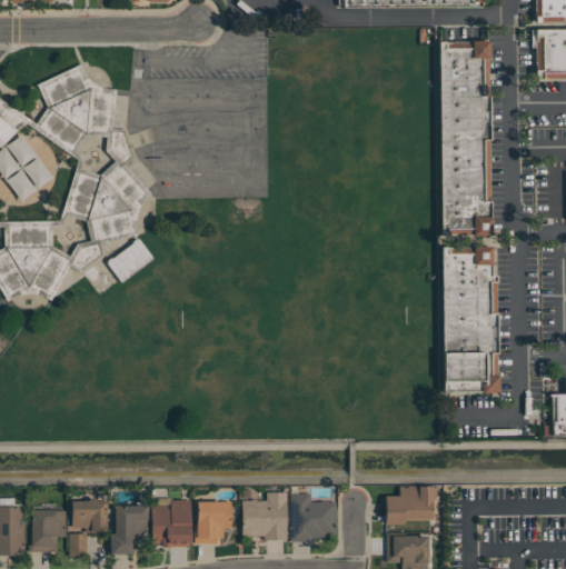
[(537,0),(565,0),(565,28),(537,28),(537,0)]
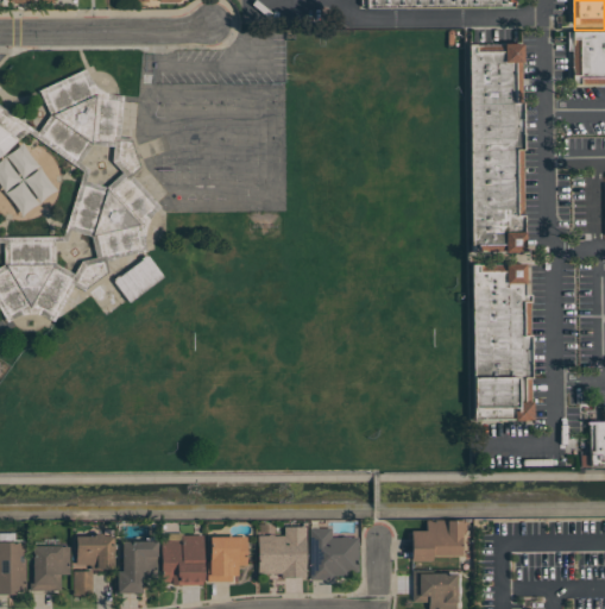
[(574,36),(604,36),(604,89),(574,89),(574,36)]
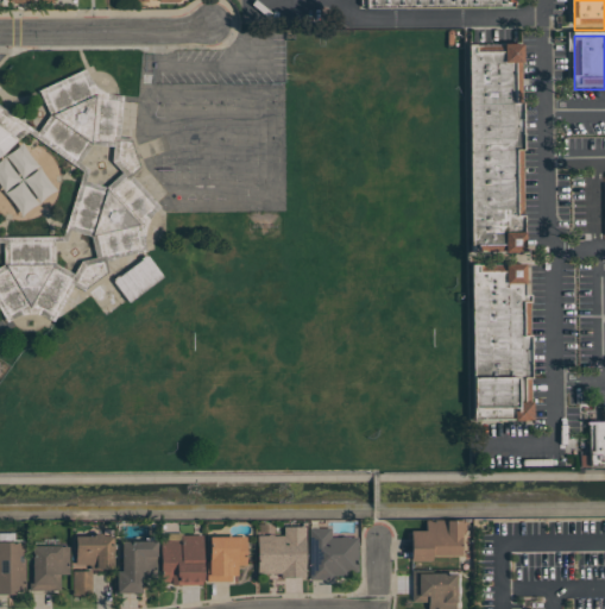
[(471,44),(479,44),(479,45),(506,45),(506,44),(524,43),(525,62),(524,62),(524,99),(525,99),(525,150),(525,214),(527,214),(528,251),(506,252),(506,251),(481,251),(481,252),(472,252),(471,44)]
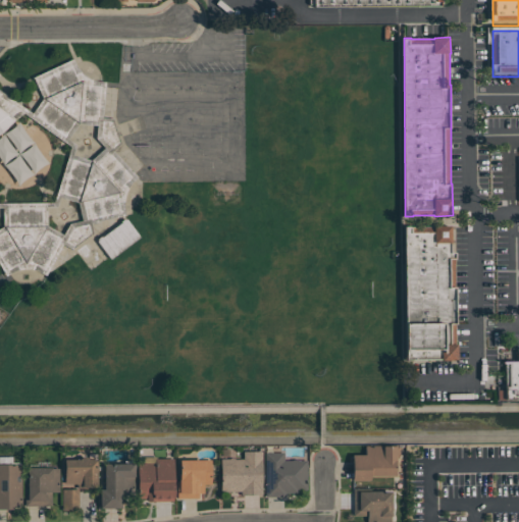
[(0,89),(35,113),(41,104),(46,98),(36,77),(75,59),(81,68),(87,75),(94,79),(96,80),(109,82),(105,117),(116,118),(116,122),(121,141),(124,144),(116,151),(141,177),(133,186),(127,195),(127,204),(128,215),(94,222),(96,233),(93,235),(76,247),(75,250),(66,244),(49,275),(38,270),(31,269),(22,269),(14,272),(8,276),(0,261),(0,89)]
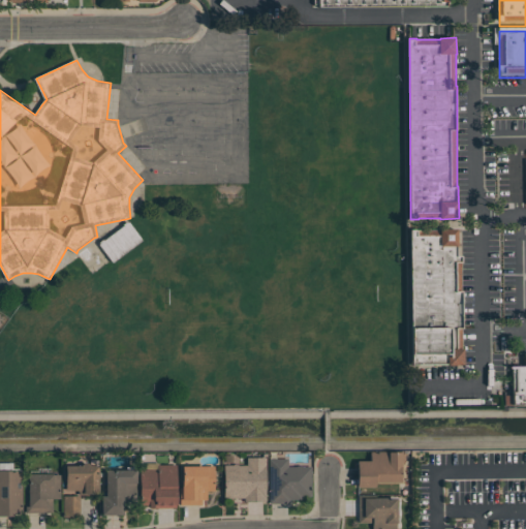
[(100,243),(115,262),(145,240),(131,221),(100,243)]
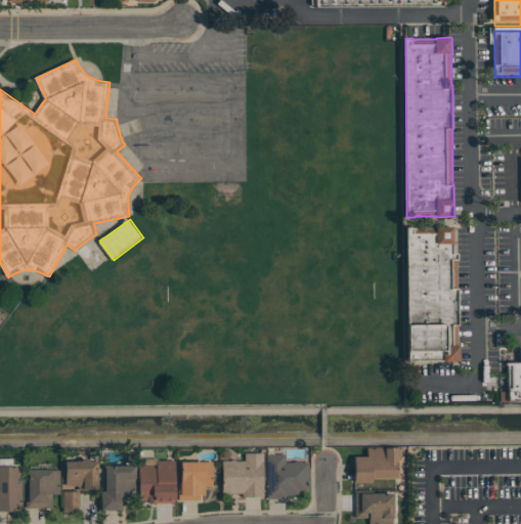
[(461,361),(445,361),(445,360),(408,360),(406,228),(436,227),(436,226),(454,226),(454,253),(459,253),(459,259),(458,259),(459,288),(460,288),(460,325),(459,325),(459,345),(461,345),(461,361)]
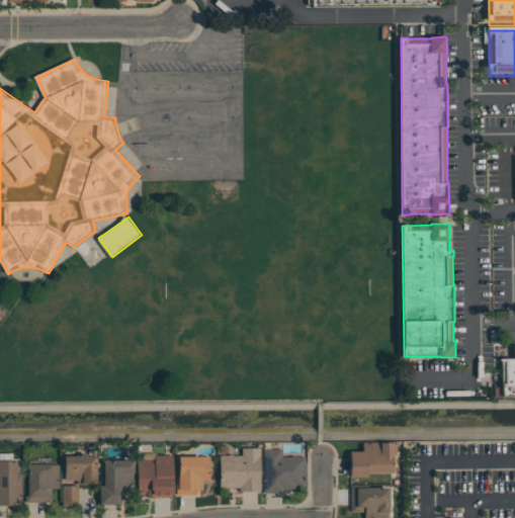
[(514,396),(495,396),(495,385),(502,385),(502,358),(514,358),(514,396)]
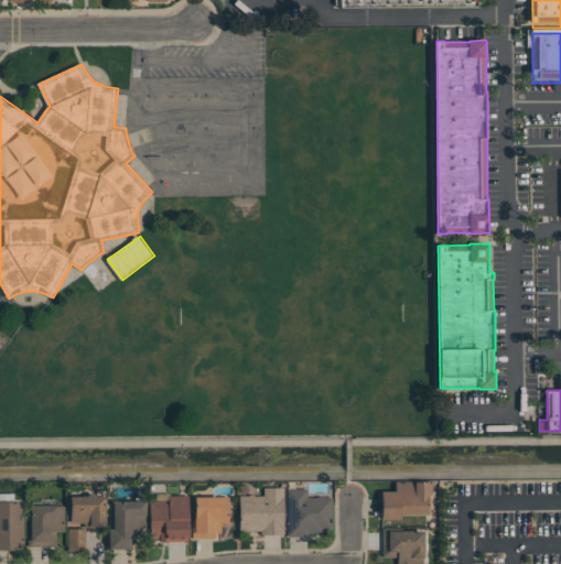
[(383,491),(397,491),(397,481),(434,481),(434,489),(430,489),(430,514),(403,514),(403,519),(383,519),(383,491)]
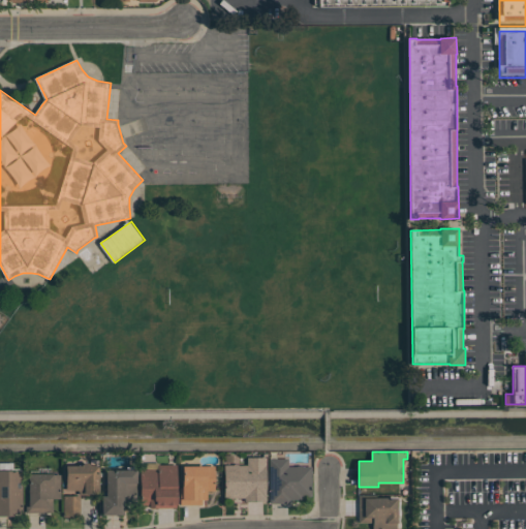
[(268,457),(268,501),(246,501),(246,498),(226,498),(226,465),(249,465),(249,457),(268,457)]
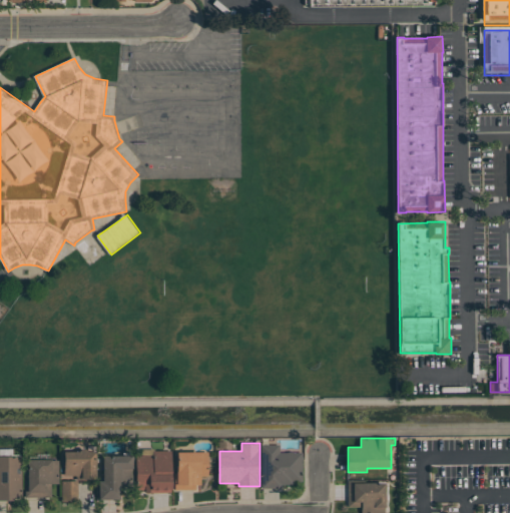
[(264,445),(282,445),(282,452),(305,452),(305,481),(296,481),(296,485),(285,485),(285,488),(264,488),(264,445)]
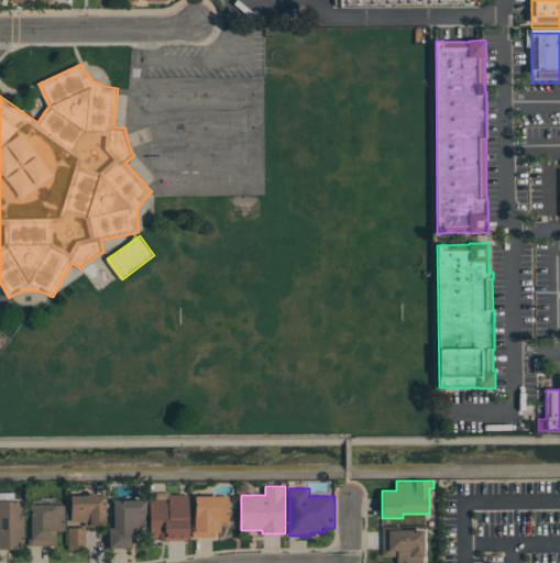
[(107,525),(102,525),(102,527),(87,527),(87,550),(70,550),(70,528),(73,528),(73,496),(88,496),(91,493),(96,493),(98,496),(107,496),(107,525)]
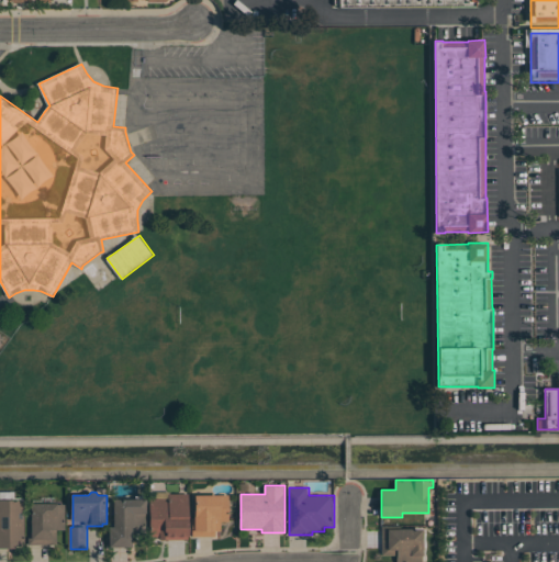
[(190,539),(161,539),(161,536),(151,536),(151,498),(169,498),(169,494),(190,494),(190,539)]
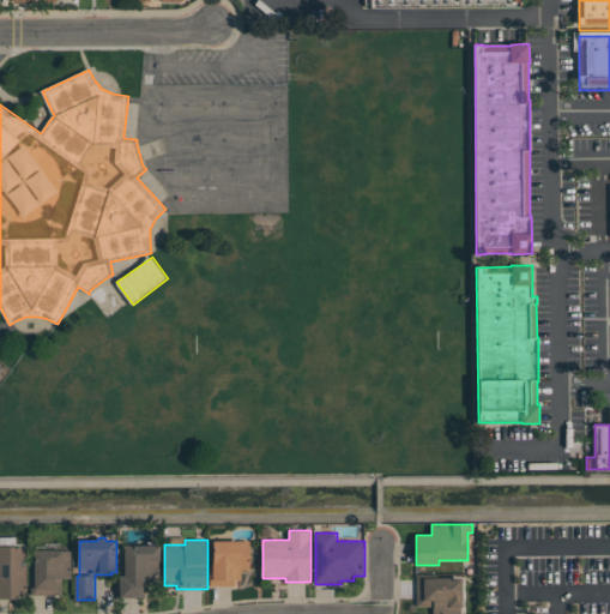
[(236,585),(211,585),(211,565),(215,565),(215,541),(252,541),(252,570),(242,570),(242,579),(236,579),(236,585)]
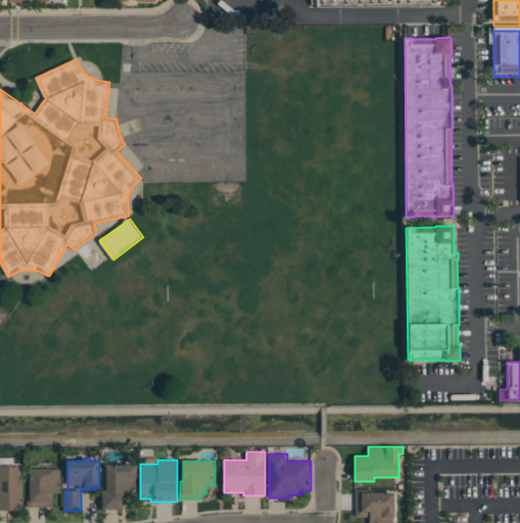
[(0,465),(25,465),(25,507),(15,507),(15,510),(0,510),(0,465)]
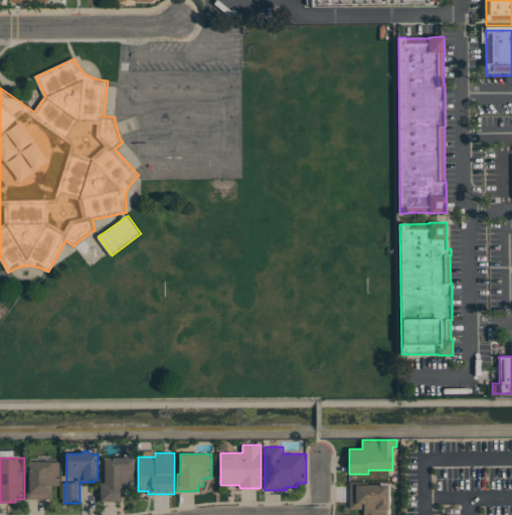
[(102,501),(102,483),(105,483),(106,458),(135,458),(135,482),(123,482),(123,501),(102,501)]
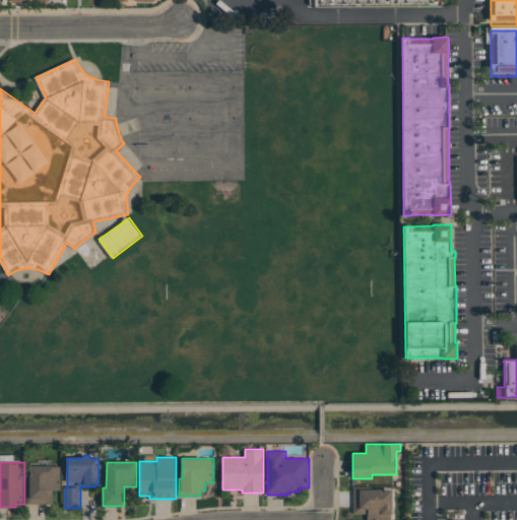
[(27,504),(27,486),(29,486),(29,465),(62,466),(62,490),(54,490),(54,504),(27,504)]
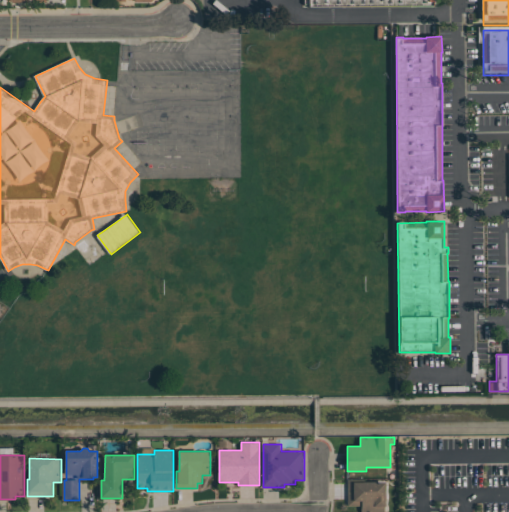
[(349,506),(349,479),(365,479),(365,482),(387,482),(387,506),(386,506),(386,511),(362,511),(362,506),(349,506)]
